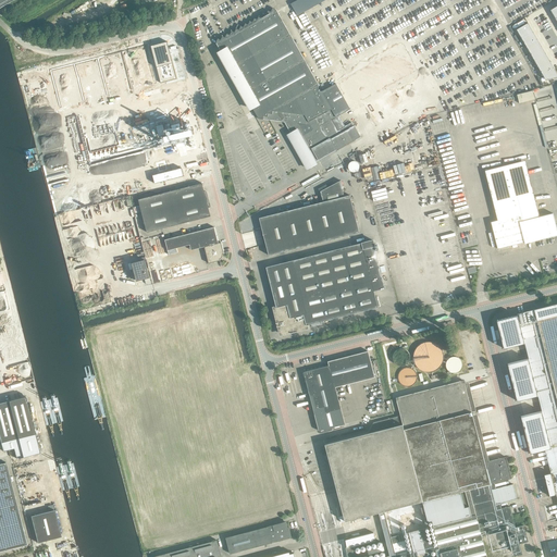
[(297,0),(292,4),(298,15),(325,0),(297,0)]
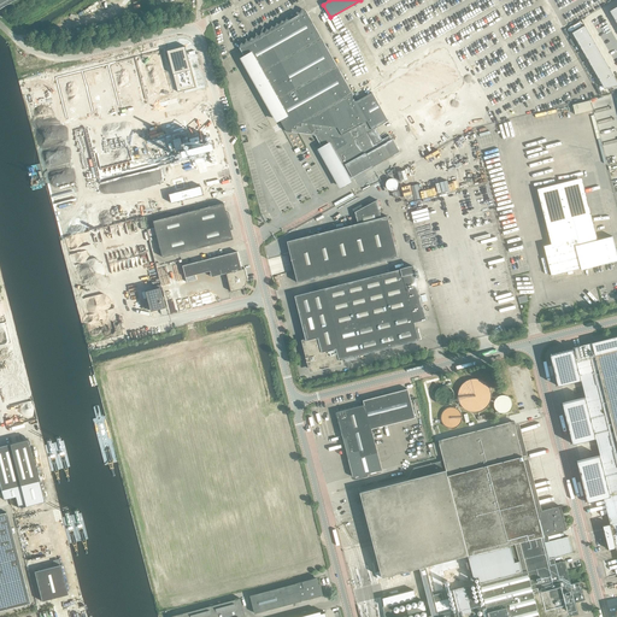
[(353,94),(306,11),(303,10),(300,13),(298,12),(295,16),(292,15),(291,19),(287,18),(286,22),(282,21),(281,24),(277,23),(275,28),(272,27),(270,30),(268,29),(265,33),(262,31),(260,36),(257,35),(256,39),(252,37),(250,42),(247,40),(245,45),(242,43),(240,48),(287,131),(292,133),(316,135),(342,183),(372,166),(374,166),(400,152),(393,140),(392,140),(389,136),(382,140),(376,128),(388,121),(372,93),(357,101),(352,101),(353,94)]
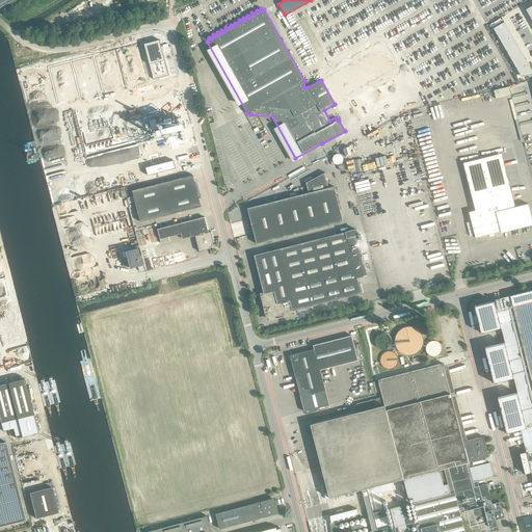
[(531,72),(503,23),(494,28),(522,77),(531,74),(531,72)]
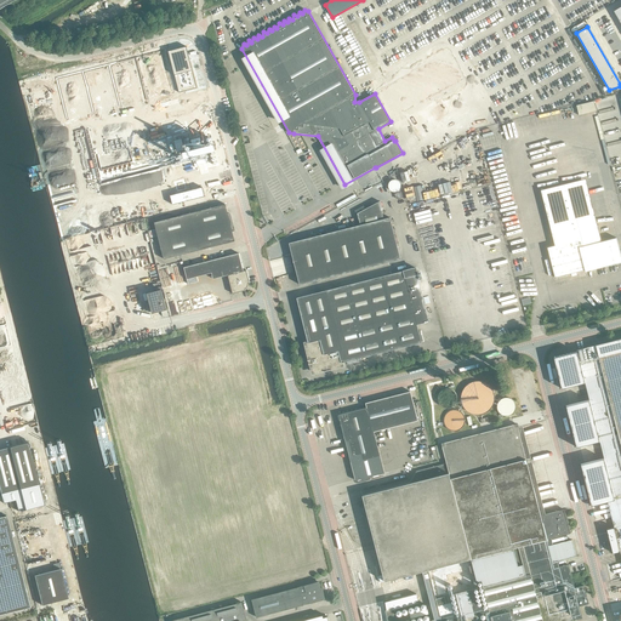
[(187,46),(169,51),(180,92),(198,89),(187,46)]
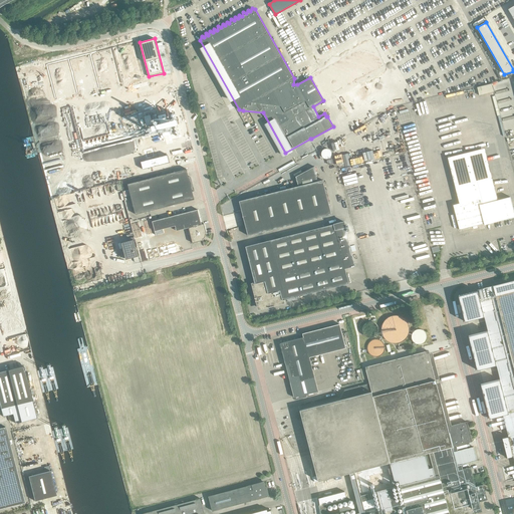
[(134,42),(46,65),(55,99),(143,76),(134,42)]
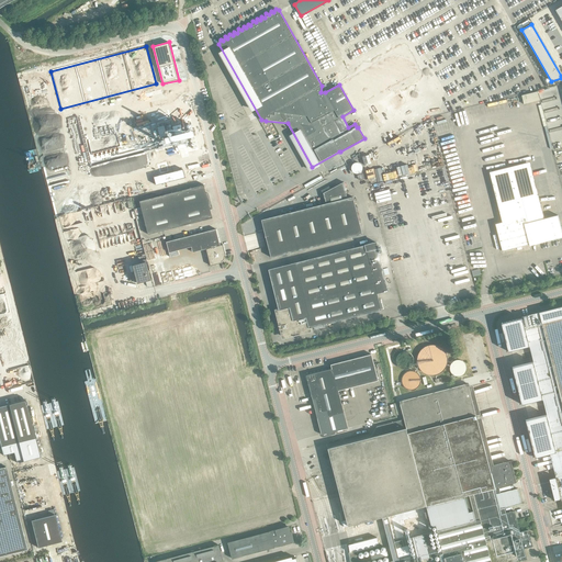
[(43,74),(21,79),(22,85),(22,87),(29,116),(31,116),(38,115),(37,115),(49,112),(53,112),(53,110),(52,105),(53,105),(51,92),(45,92),(46,90),(43,76),(43,74)]
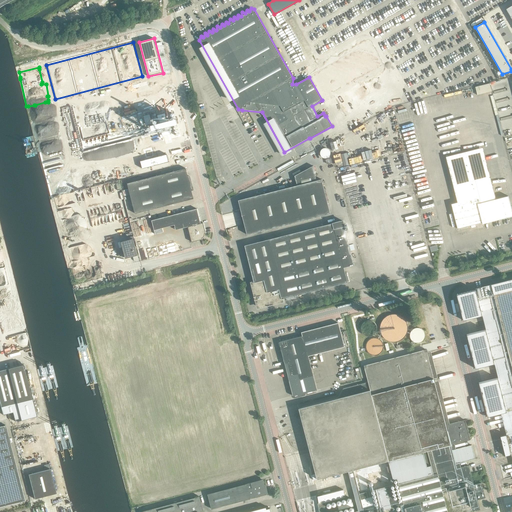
[(70,118),(76,116),(72,96),(67,97),(68,101),(70,101),(71,103),(67,104),(70,118)]
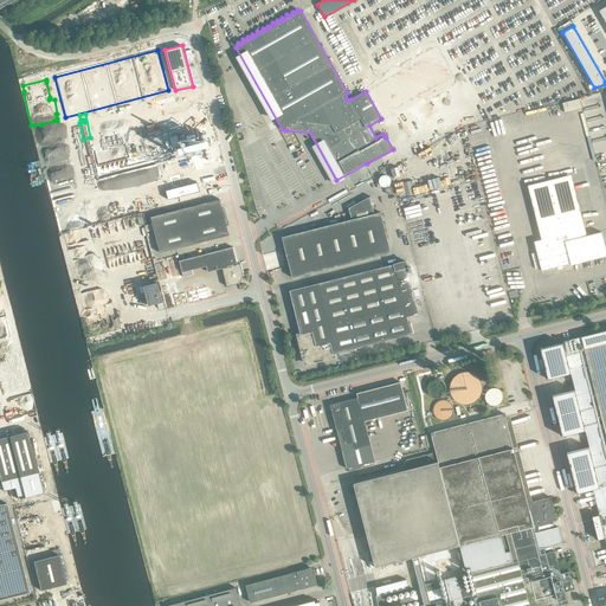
[(206,131),(187,136),(179,139),(178,135),(169,137),(175,159),(192,155),(193,161),(202,159),(204,165),(214,161),(206,131)]
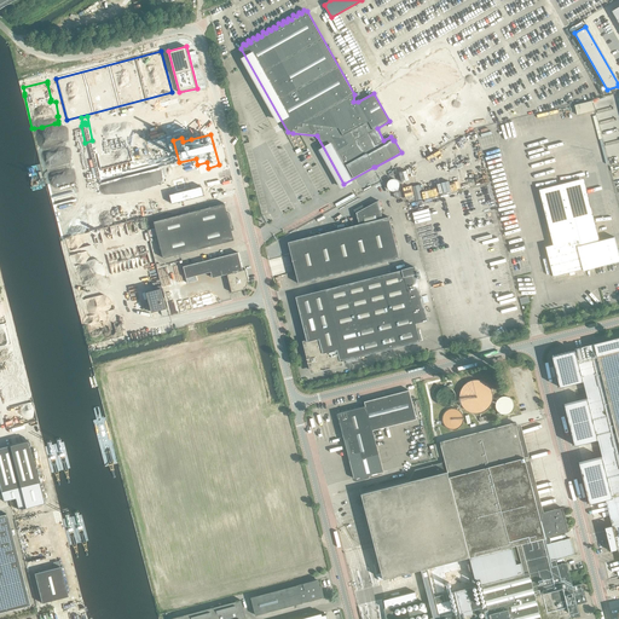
[(86,158),(94,157),(93,149),(85,150),(86,158)]
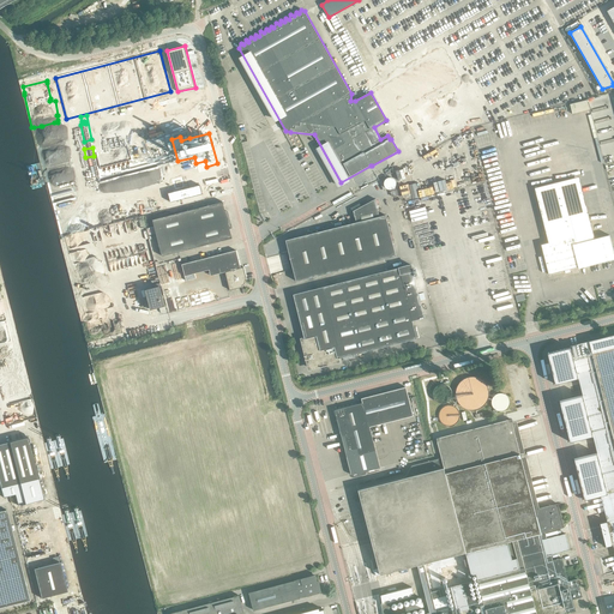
[(385,186),(386,188),(389,190),(391,190),(393,188),(396,187),(396,185),(396,182),(395,180),(392,178),(390,178),(387,179),(385,181),(384,184),(385,186)]
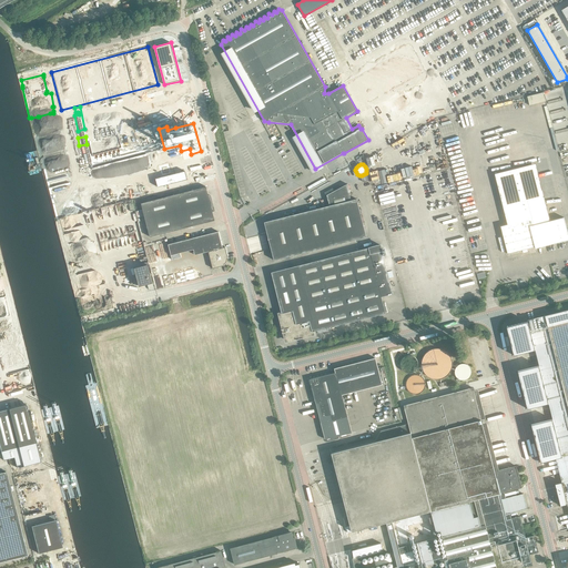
[(550,221),(538,171),(537,171),(536,164),(495,174),(496,181),(507,225),(501,226),(508,254),(523,250),(523,252),(528,251),(527,249),(535,247),(536,249),(567,240),(567,233),(564,217),(550,221)]
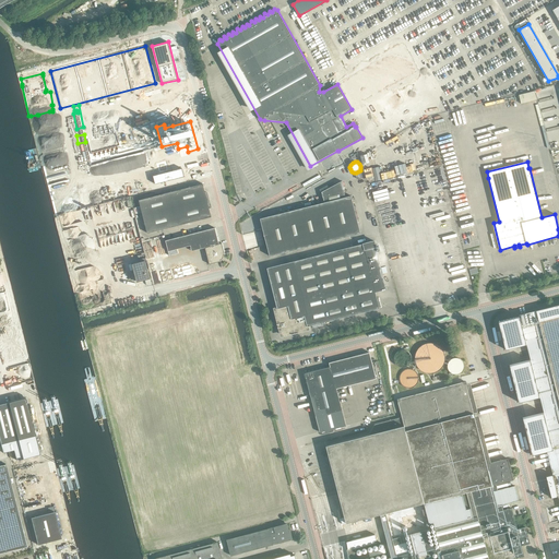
[(182,168),(154,176),(156,185),(185,177),(182,168)]
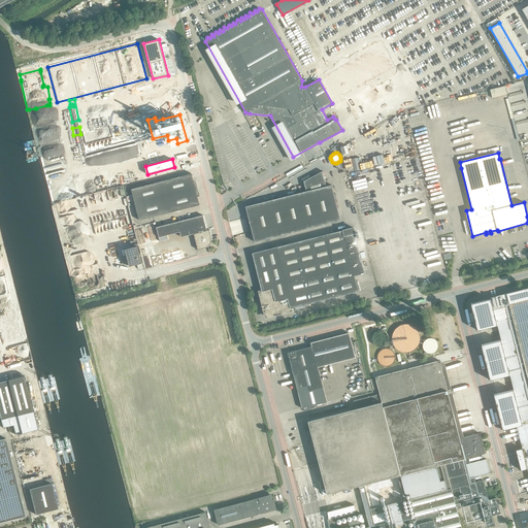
[(96,192),(127,184),(123,165),(117,167),(116,164),(112,164),(112,162),(90,168),(96,192)]
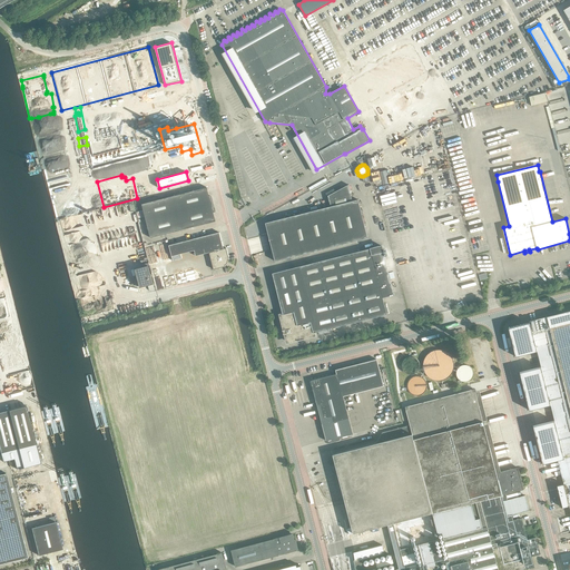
[(353,200),(349,185),(328,196),(331,207),(265,223),(275,262),(367,238),(359,199),(353,200)]
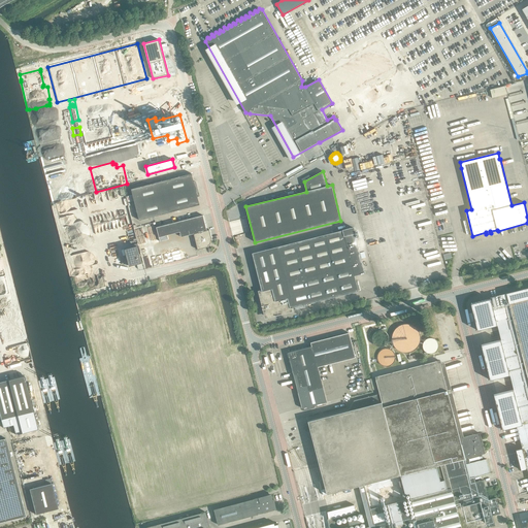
[(194,183),(192,173),(131,189),(139,221),(200,205),(197,193),(198,193),(195,183),(194,183)]
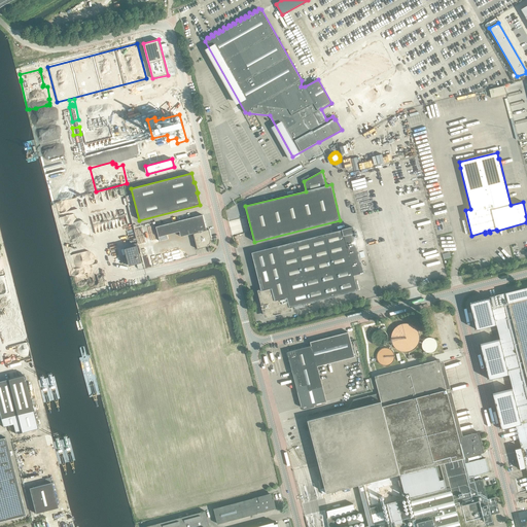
[(207,230),(204,215),(163,225),(156,226),(160,242),(168,239),(167,235),(180,232),(181,237),(194,234),(198,249),(209,246),(208,245),(209,245),(211,242),(211,241),(212,241),(209,230),(207,230)]
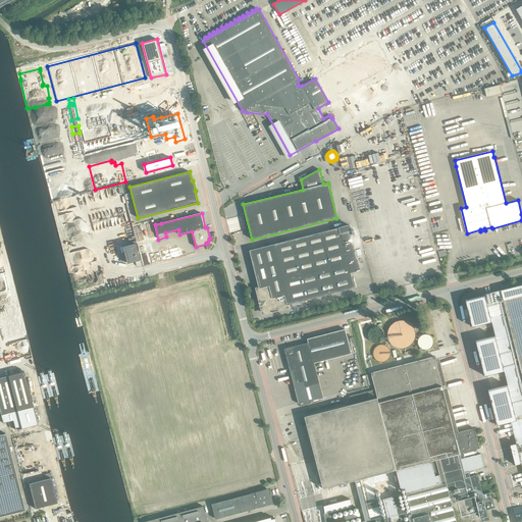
[(289,308),(288,305),(355,288),(351,273),(361,270),(350,225),(250,251),(259,288),(256,289),(260,303),(259,303),(260,306),(261,306),(261,308),(262,307),(263,313),(264,313),(269,312),(269,313),(289,308)]
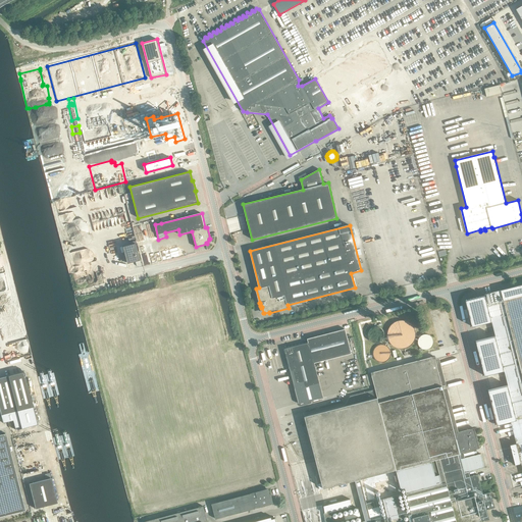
[(136,244),(123,247),(127,264),(136,262),(137,266),(139,267),(142,266),(136,244)]
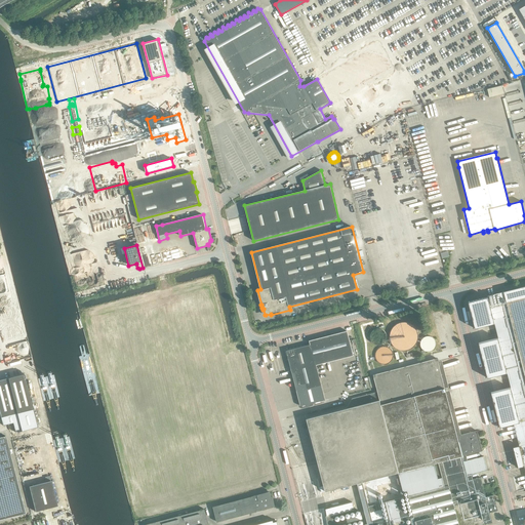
[(524,286),(488,296),(488,297),(469,303),(475,329),(494,324),(498,338),(479,344),(487,378),(508,373),(511,388),(491,393),(499,428),(514,425),(519,446),(513,448),(518,468),(524,467),(524,469),(524,286)]
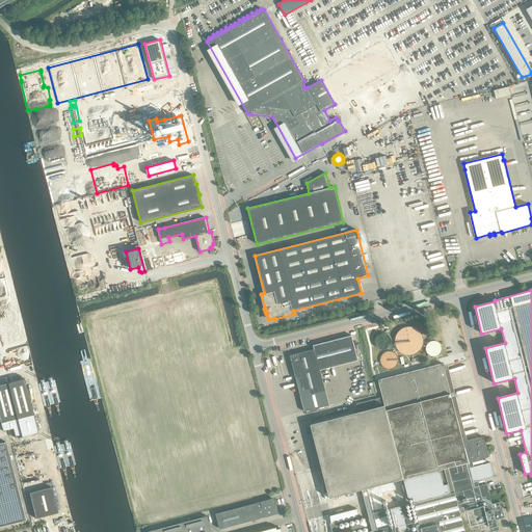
[(395,340),(395,341),(395,342),(395,343),(396,345),(396,346),(396,347),(397,348),(398,349),(398,350),(399,351),(400,352),(401,352),(402,353),(403,354),(404,354),(405,355),(406,355),(407,355),(409,355),(410,355),(411,355),(413,355),(414,355),(416,354),(417,354),(418,353),(419,352),(420,352),(421,351),(421,350),(422,349),(423,348),(423,347),(424,346),(424,344),(424,343),(424,342),(424,341),(424,340),(424,338),(424,337),(423,336),(423,335),(422,334),(421,333),(421,331),(420,330),(419,329),(418,329),(417,328),(415,327),(414,327),(413,327),(411,326),(410,326),(408,326),(407,327),(406,327),(405,327),(404,328),(403,328),(401,329),(400,330),(399,331),(398,333),(397,334),(397,335),(396,336),(396,337),(396,339),(395,340)]
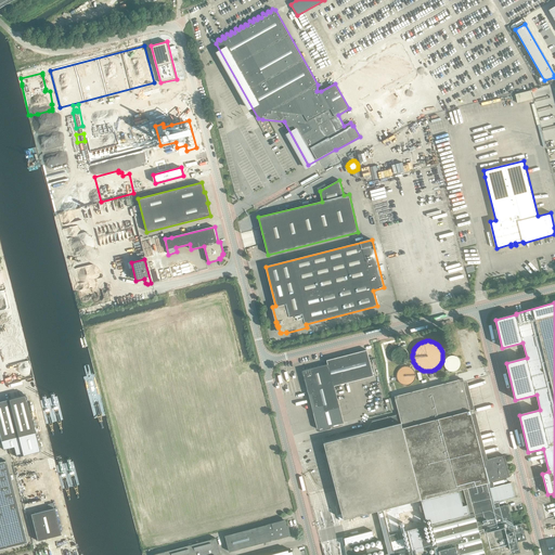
[(391,356),(391,357),(391,358),(391,359),(391,360),(392,361),(394,362),(395,363),(396,364),(397,364),(398,364),(399,364),(400,364),(401,364),(402,364),(403,364),(404,363),(405,363),(405,362),(407,362),(407,361),(408,360),(408,359),(409,358),(409,357),(409,356),(409,355),(408,353),(408,352),(407,351),(407,350),(405,349),(404,349),(403,348),(402,348),(401,348),(401,347),(400,347),(399,347),(398,348),(397,348),(396,348),(395,349),(394,349),(394,350),(392,350),(392,351),(392,352),(391,352),(391,353),(391,355),(391,356)]
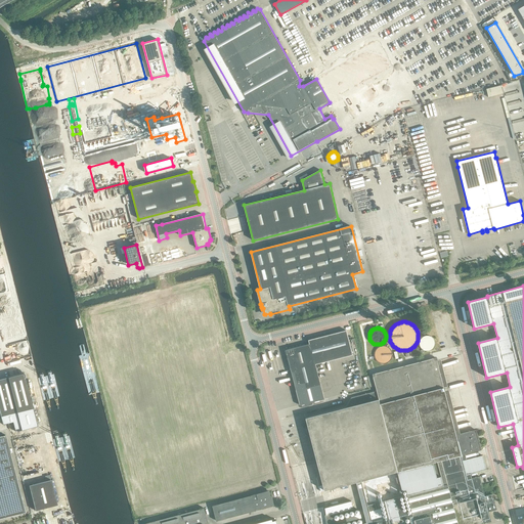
[(309,344),(286,350),(300,405),(324,399),(315,364),(353,355),(346,331),(308,340),(309,344)]
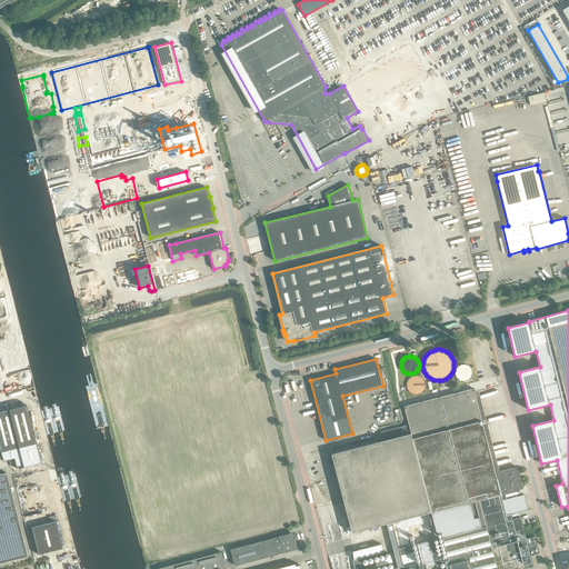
[(456,372),(456,373),(456,375),(457,376),(457,377),(457,378),(458,378),(458,379),(459,379),(459,380),(460,380),(461,381),(462,381),(463,381),(465,381),(466,381),(467,381),(467,380),(468,380),(469,380),(469,379),(470,379),(470,378),(471,377),(471,376),(472,375),(472,373),(472,372),(471,371),(471,370),(471,369),(470,369),(470,368),(469,367),(468,367),(468,366),(467,366),(466,366),(465,365),(463,365),(462,366),(461,366),(460,366),(459,367),(458,367),(458,368),(457,369),(457,370),(456,371),(456,372)]
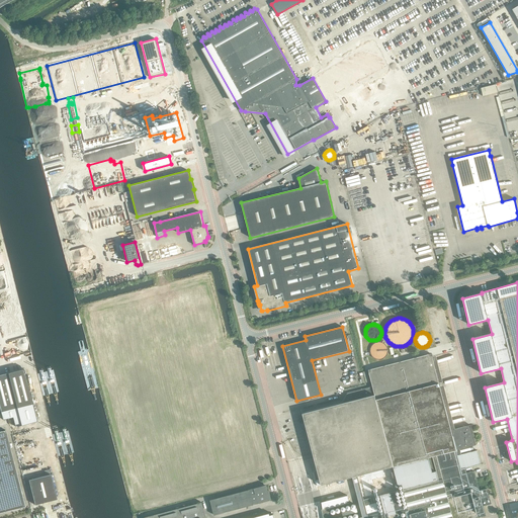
[(370,350),(370,351),(370,352),(370,353),(371,354),(371,355),(372,356),(373,357),(374,358),(375,359),(376,359),(377,359),(378,359),(379,359),(380,359),(381,359),(382,359),(383,358),(384,358),(384,357),(385,357),(385,356),(386,356),(386,355),(387,354),(387,353),(387,352),(387,351),(387,350),(387,349),(387,348),(386,347),(386,346),(385,345),(384,344),(383,344),(383,343),(382,343),(381,343),(380,342),(379,342),(378,342),(377,343),(376,343),(375,343),(374,344),(373,344),(373,345),(372,345),(372,346),(371,346),(371,347),(371,348),(371,349),(370,349),(370,350)]
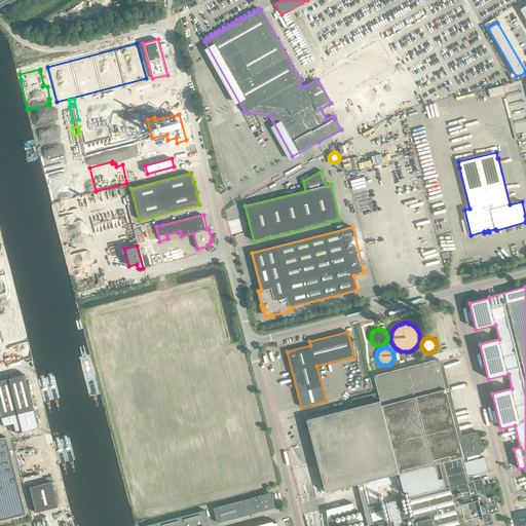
[(326,509),(328,525),(395,525),(395,524),(415,519),(416,525),(485,525),(493,524),(491,514),(498,512),(495,496),(487,498),(482,478),(474,480),(472,475),(488,470),(478,431),(458,437),(436,360),(374,376),(378,392),(352,400),(347,410),(306,421),(326,492),(358,484),(368,525),(341,525),(359,522),(358,517),(336,522),(335,517),(354,511),(352,502),(335,506),(326,509)]
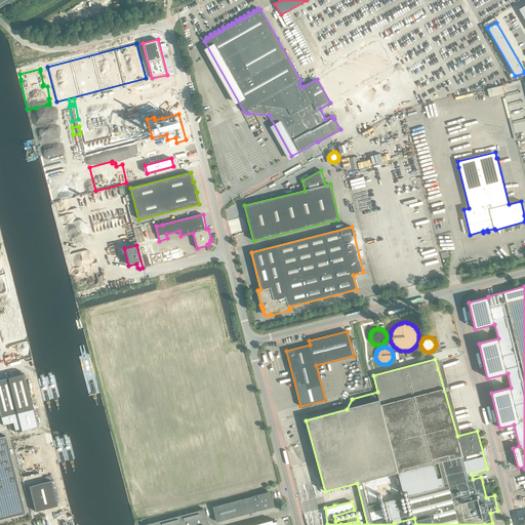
[(24,374),(0,379),(0,414),(2,423),(16,420),(19,432),(38,427),(24,374)]
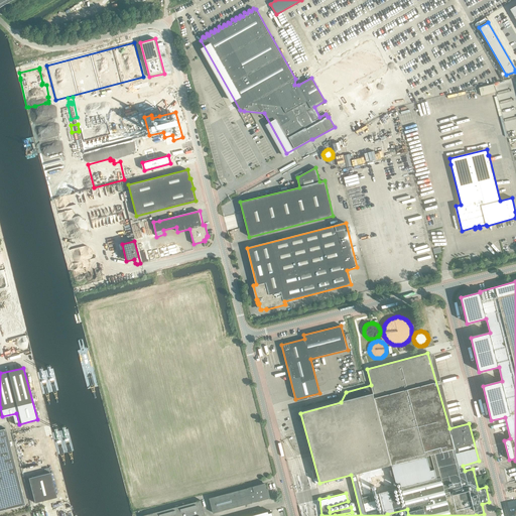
[(0,429),(0,510),(25,505),(5,428),(0,429)]
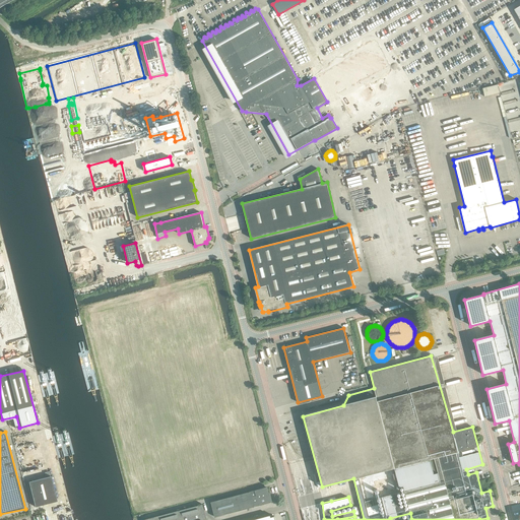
[(35,507),(57,502),(51,476),(28,481),(35,507)]
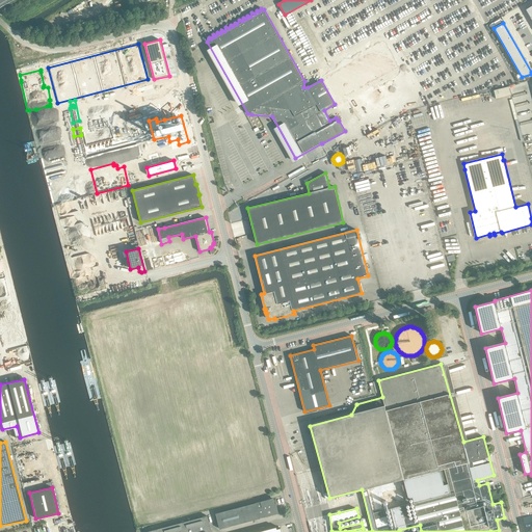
[(278,512),(275,503),(274,503),(273,499),(217,513),(220,527),(278,512)]
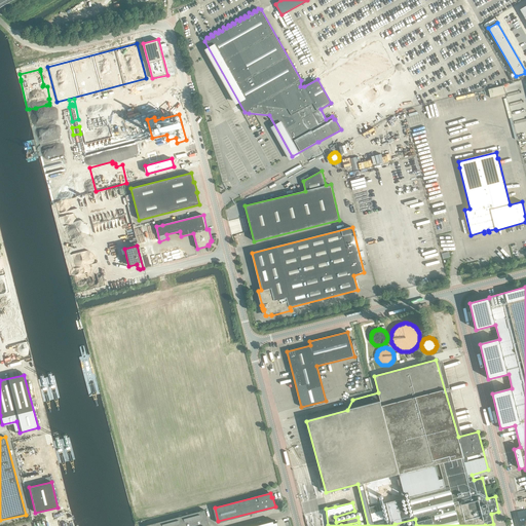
[(144,525),(209,525),(204,510),(144,524),(144,525)]
